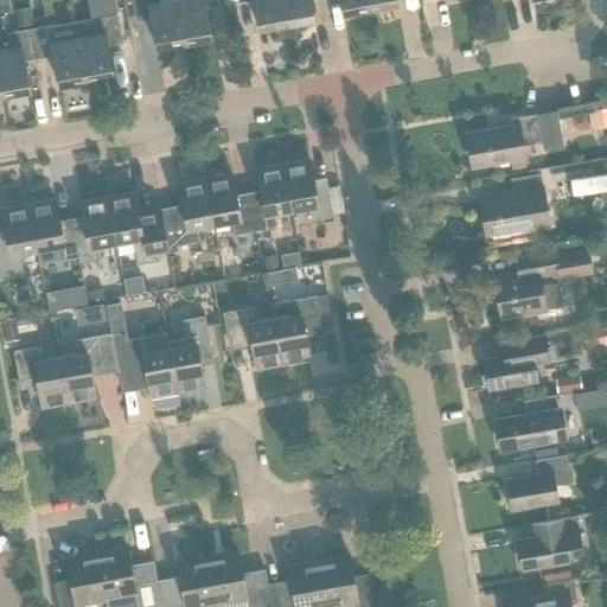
[(76,37),(84,82),(114,76),(109,46),(122,44),(114,0),(100,0),(101,1),(88,4),(94,33),(76,37)]
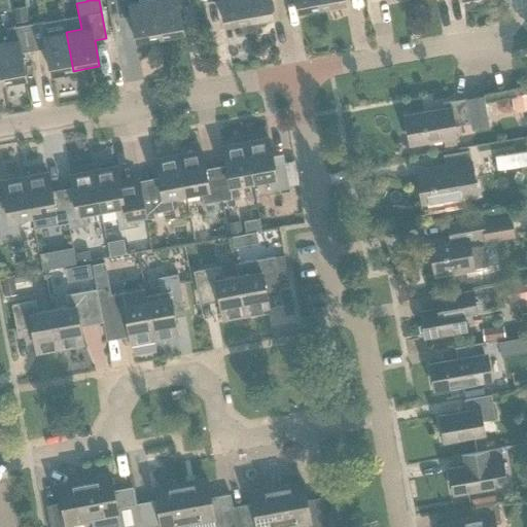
[(115,0),(119,19),(131,15),(136,42),(157,38),(150,0),(115,0)]
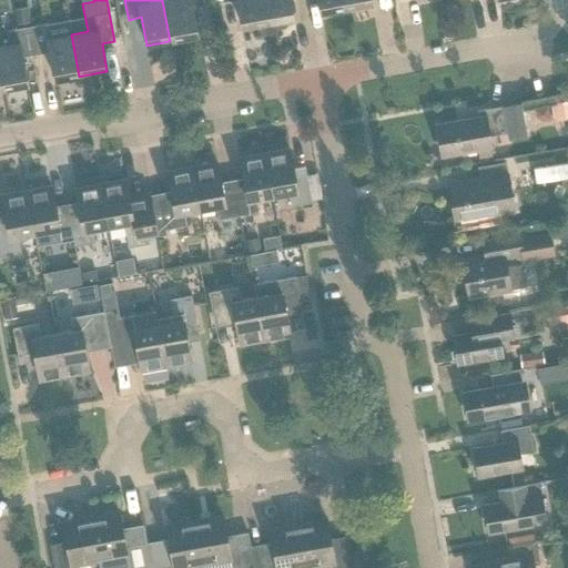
[(199,37),(193,8),(208,4),(206,0),(162,0),(170,41),(199,37)]
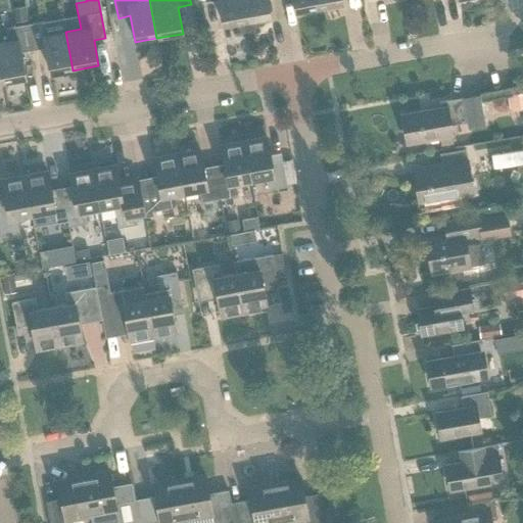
[(204,0),(205,3),(218,1),(223,26),(245,22),(240,0),(204,0)]
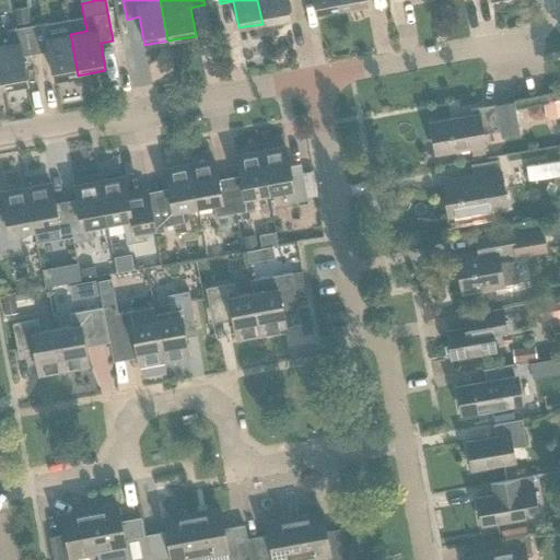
[(257,0),(263,24),(290,19),(286,0),(257,0)]
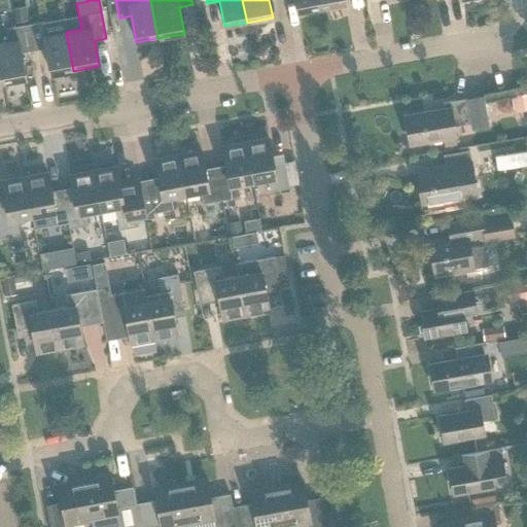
[(319,9),(317,0),(294,0),(297,13),(319,9)]
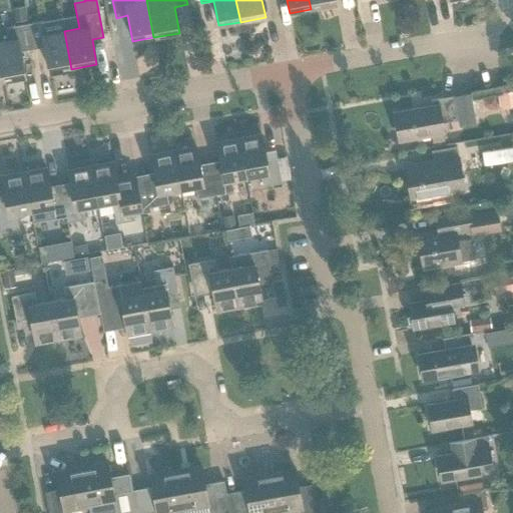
[(334,0),(309,0),(311,9),(336,4),(334,0)]
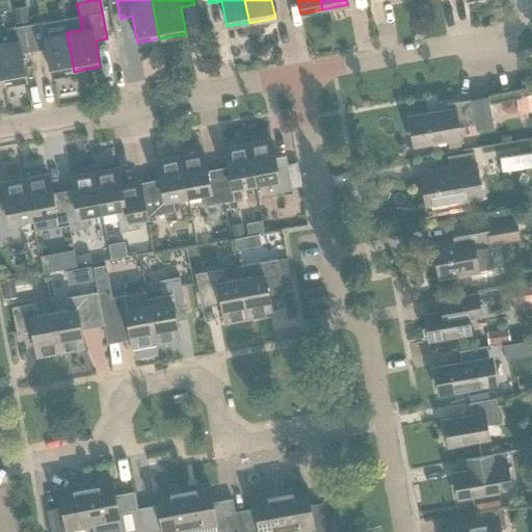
[(16,24),(28,22),(25,8),(14,9),(16,24)]
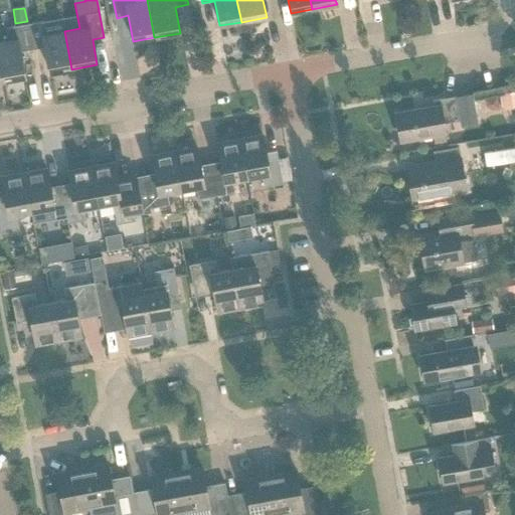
[(45,48),(50,73),(71,69),(64,31),(52,33),(50,21),(27,25),(32,50),(45,48)]
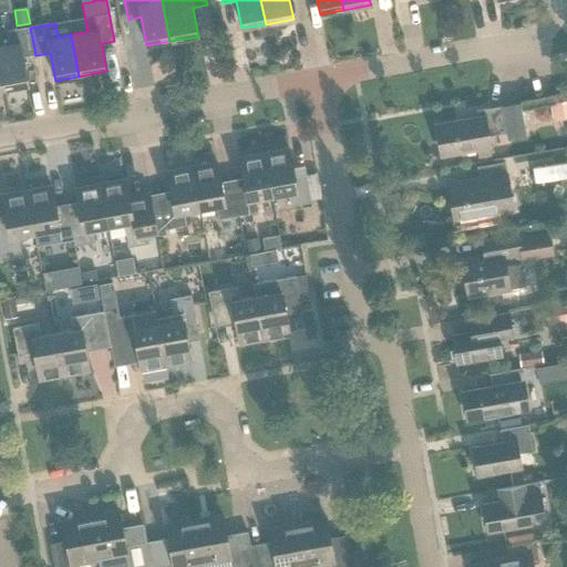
[(35,55),(30,28),(7,32),(9,45),(0,47),(0,89),(0,91),(28,85),(22,58),(35,55)]
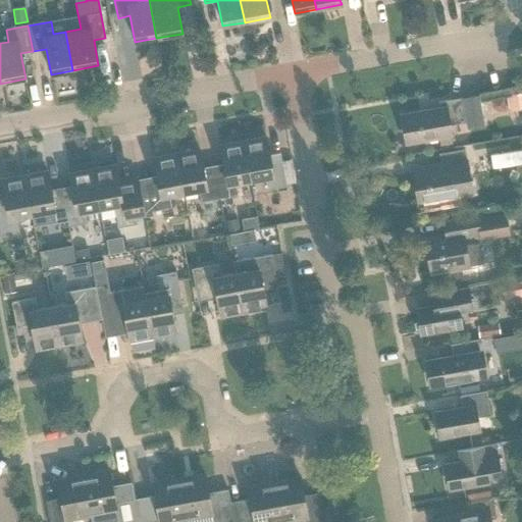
[(521,94),(506,98),(509,112),(521,108),(521,94)]
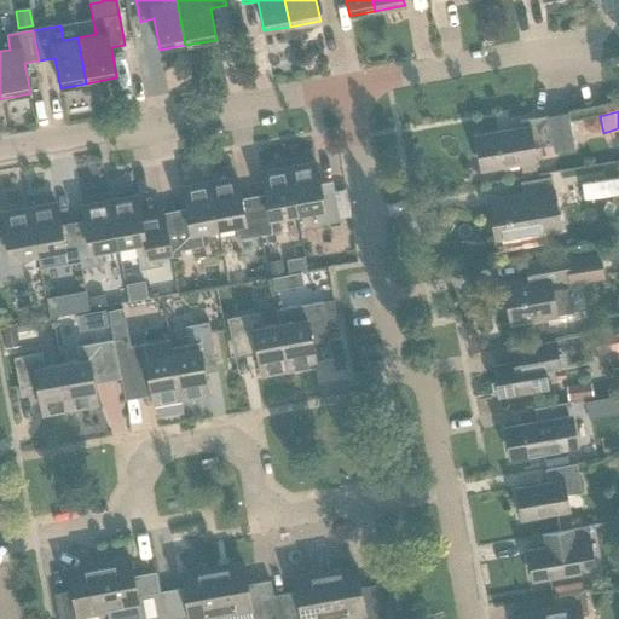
[(521,121),(522,128),(478,137),(484,169),(520,163),(536,161),(533,148),(553,144),(548,117),(521,121)]
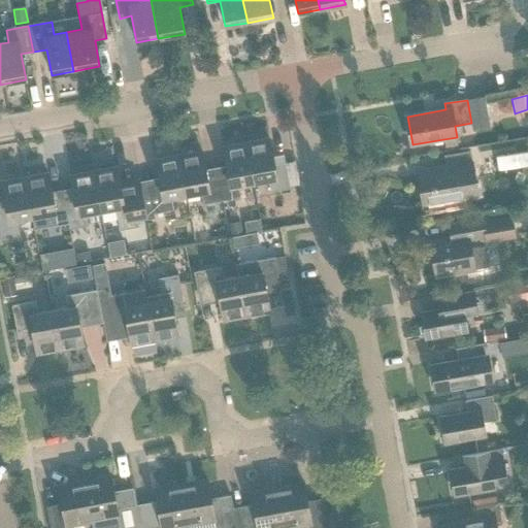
[(457,137),(443,139),(446,147),(458,145),(457,137)]
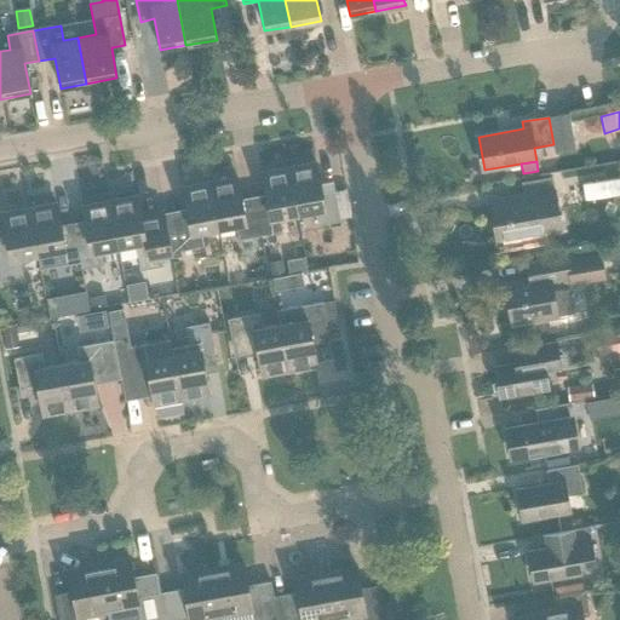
[(317,224),(340,220),(350,218),(345,188),(334,190),(334,189),(321,191),(316,164),(290,168),(298,213),(315,211),(317,224)]
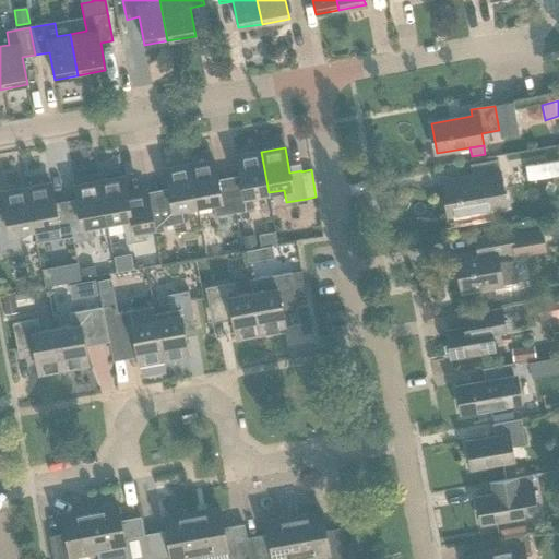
[(230,183),(236,212),(256,207),(252,195),(269,192),(261,152),(237,156),(241,181),(230,183)]
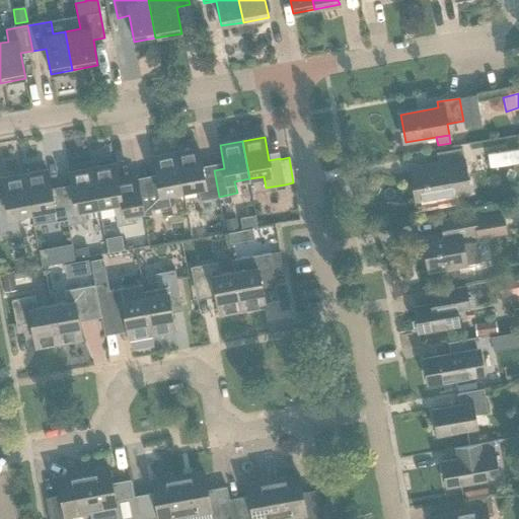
[(176,153),(183,191),(199,188),(201,200),(219,197),(214,170),(204,172),(200,149),(176,153)]
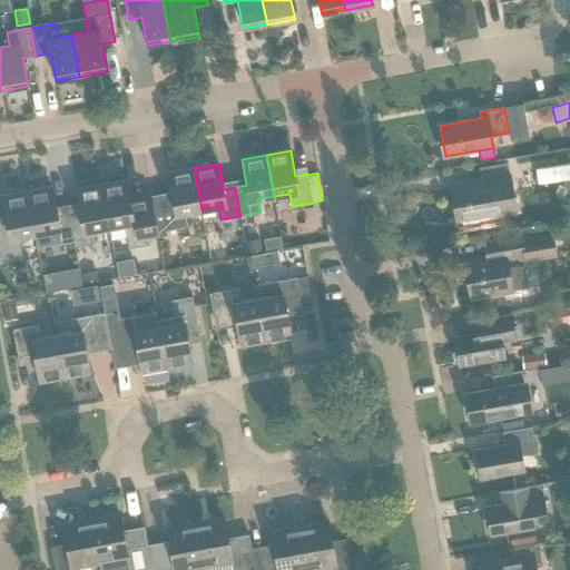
[(480,168),(482,180),(450,186),(458,224),(499,216),(493,185),(510,182),(507,164),(480,168)]
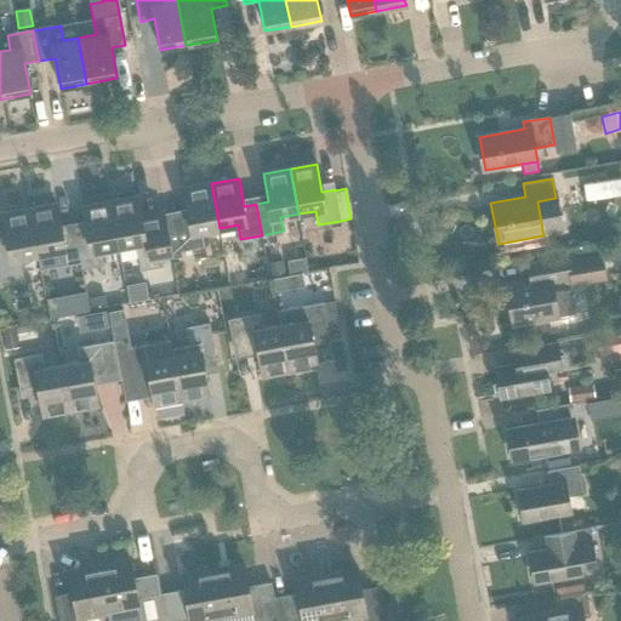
[(189,218),(176,221),(165,222),(164,214),(163,214),(170,252),(205,246),(201,232),(220,228),(211,183),(184,188),(189,218)]
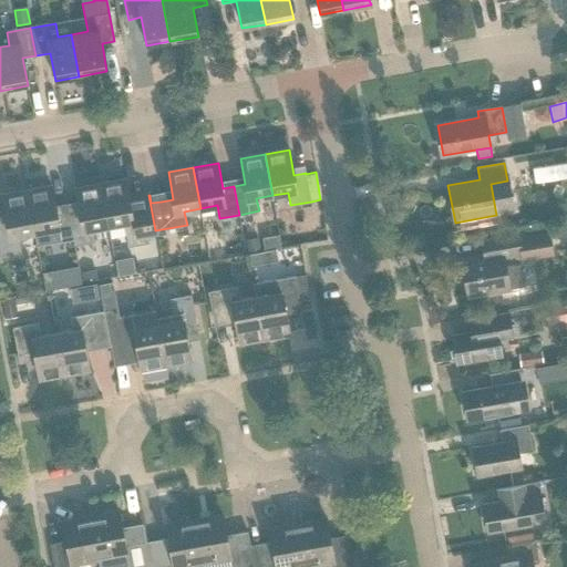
[(150,244),(147,232),(155,230),(148,195),(129,198),(125,181),(100,185),(107,226),(124,224),(129,247),(150,244)]
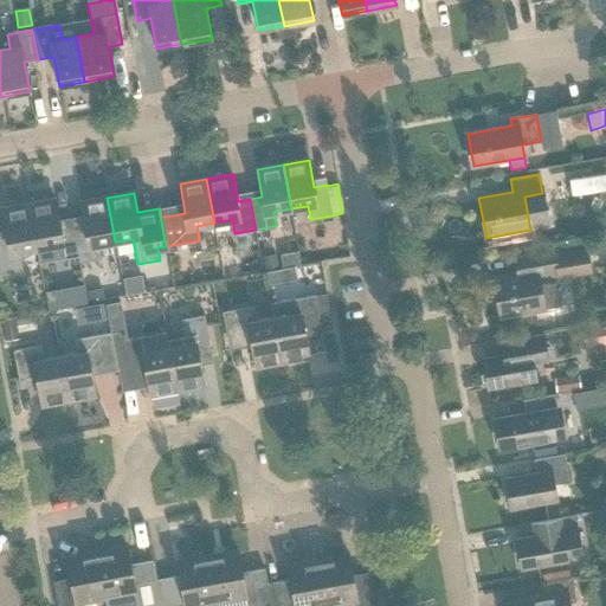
[(78,257),(79,263),(101,258),(100,245),(115,242),(107,198),(81,202),(86,230),(75,232),(78,257)]
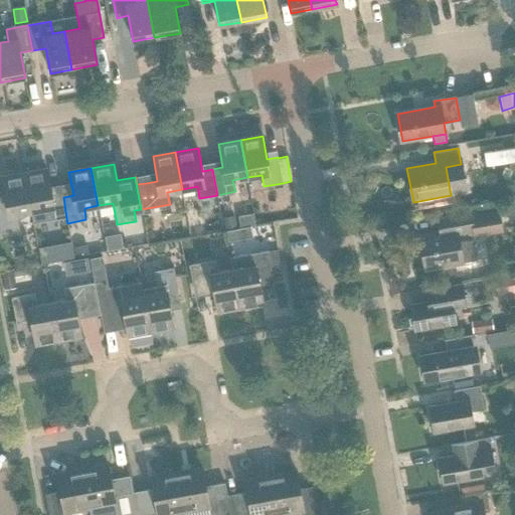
[(63,197),(62,192),(51,194),(47,170),(24,174),(31,212),(33,223),(46,221),(66,218),(63,197)]
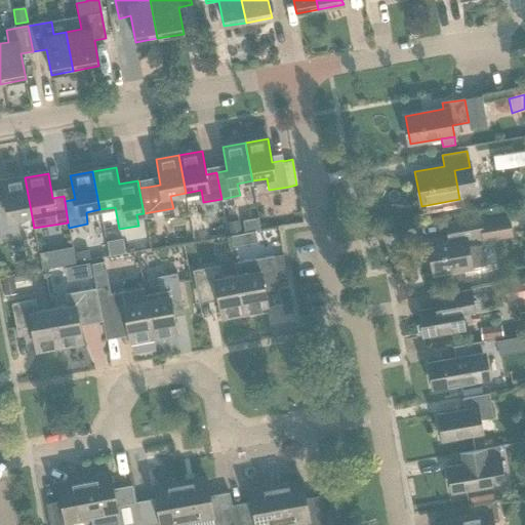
[(32,216),(25,177),(2,182),(6,206),(0,206),(0,233),(1,240),(18,237),(15,219),(32,216)]
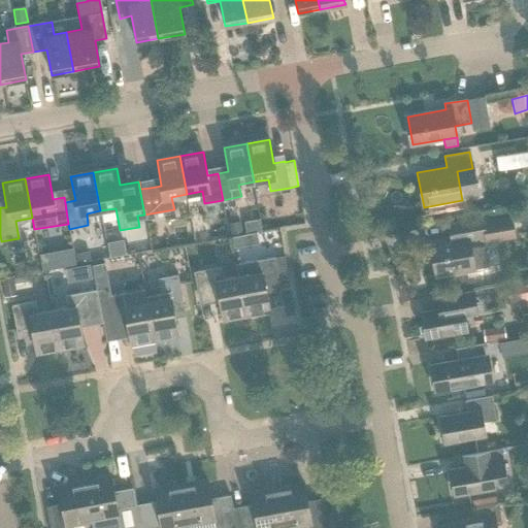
[(482,216),(447,222),(450,239),(430,242),(434,265),(435,276),(474,269),(485,267),(488,263),(485,250),(481,246),(470,249),(469,240),(484,238),(485,242),(515,237),(510,217),(483,221),(482,216)]
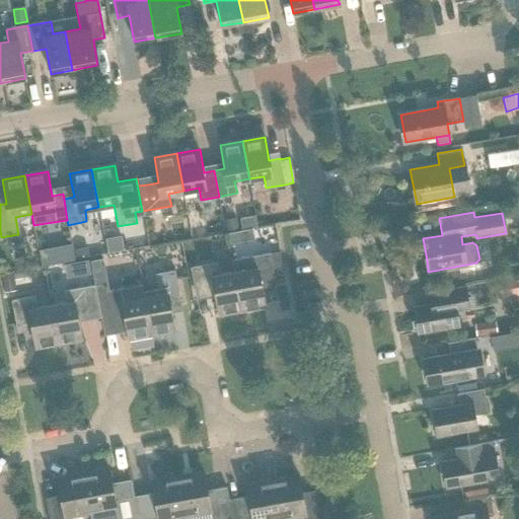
[(235,217),(224,219),(227,231),(237,229),(235,217)]
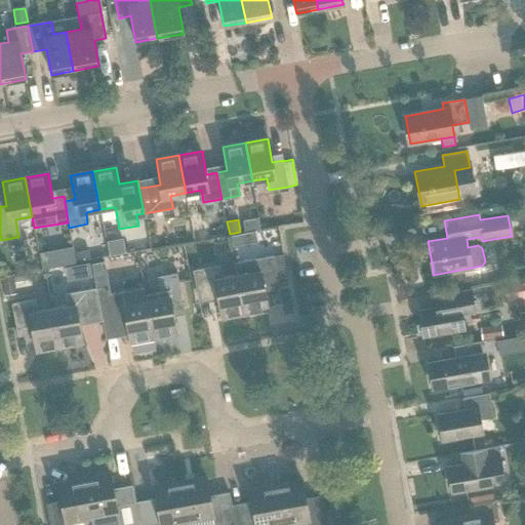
[(240,234),(231,236),(233,247),(242,245),(240,234)]
